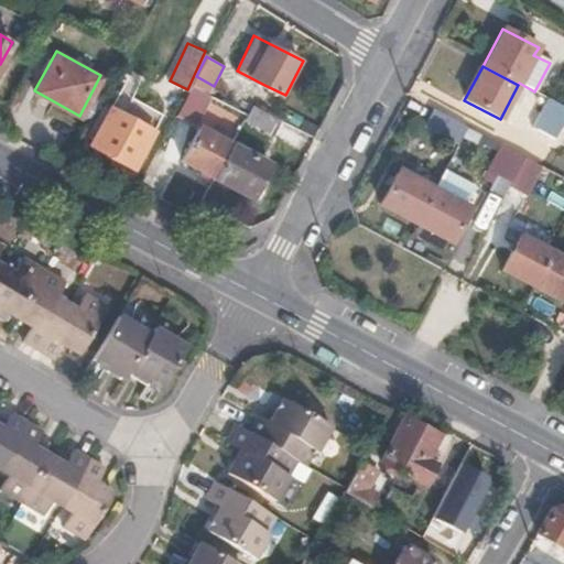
[(207,98),(214,86),(196,76),(190,88),(207,98)]
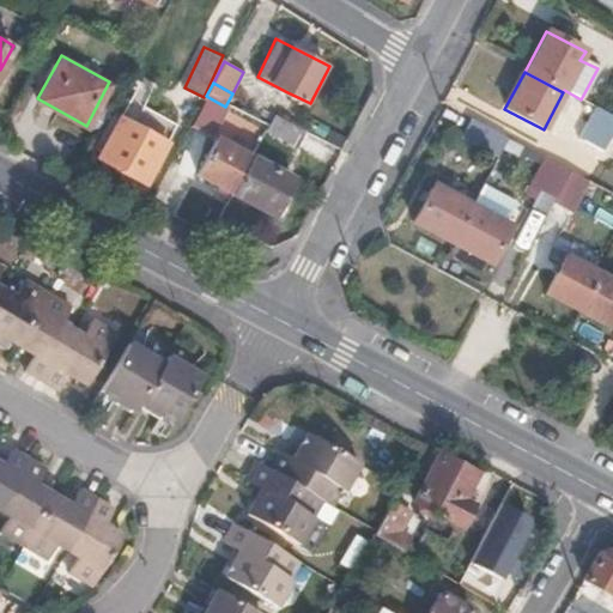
[(612,128),(612,119),(594,109),(581,137),(602,147),(612,128)]
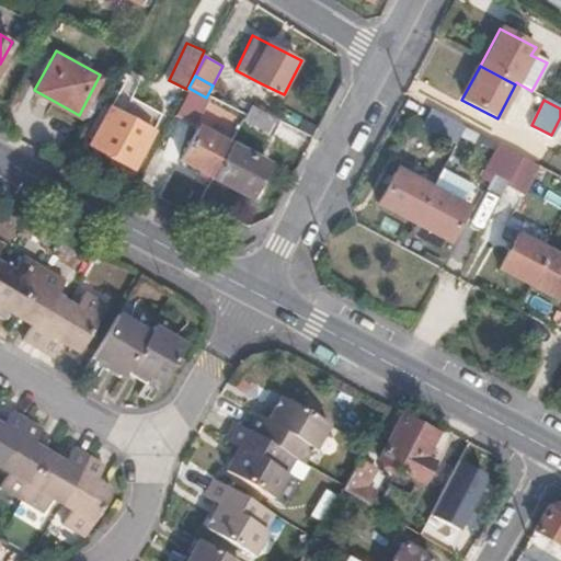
[(134,167),(153,130),(115,110),(118,104),(113,101),(90,141),(134,167)]
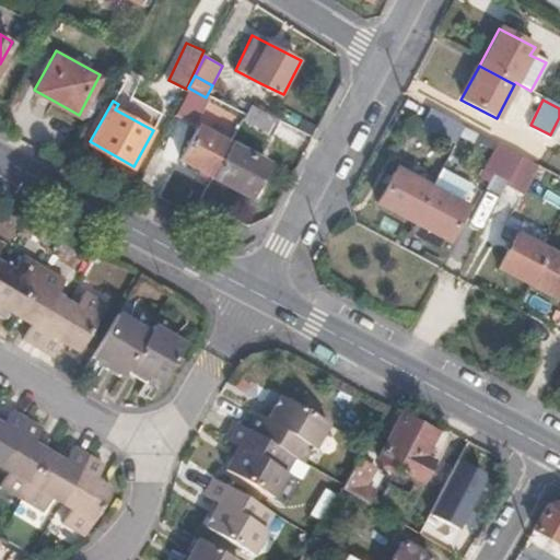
[(271,136),(280,120),(251,106),(244,118),(243,120),(271,136)]
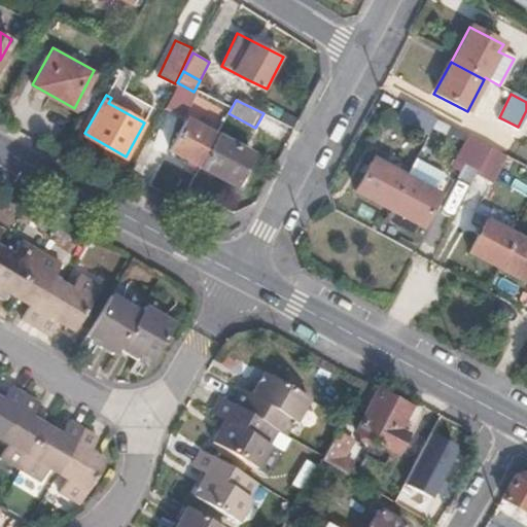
[(426,136),(434,120),(402,104),(395,119),(426,136)]
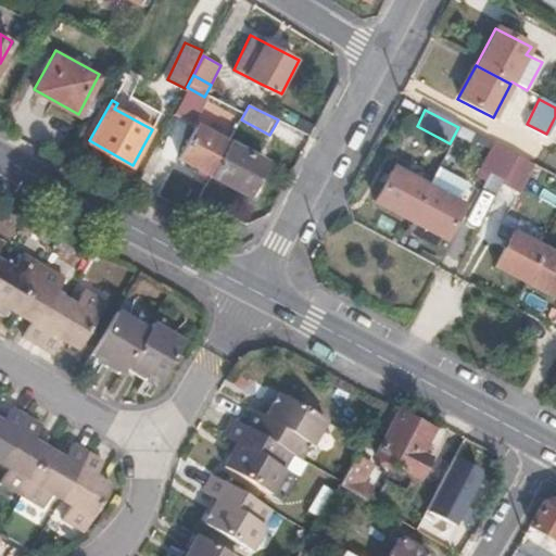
[(212,176),(228,143),(229,141),(196,124),(178,158),(212,176)]
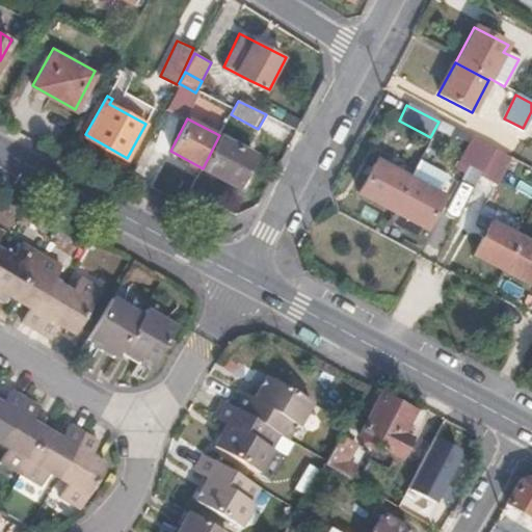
[(238,189),(255,156),(218,137),(203,168),(202,170),(238,189)]
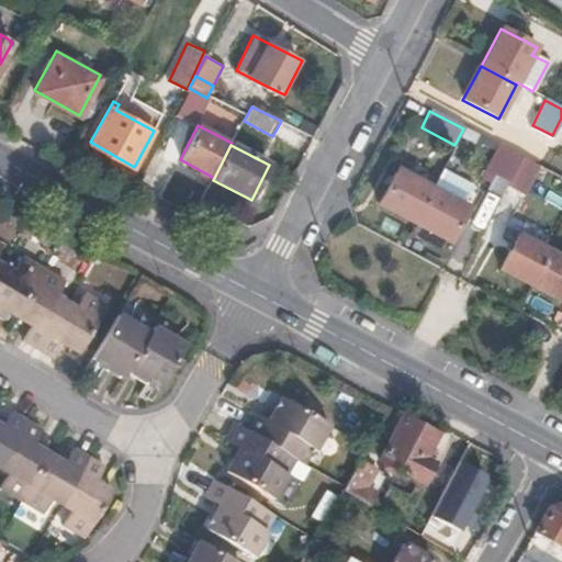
[(510,183),(523,159),(505,150),(493,173),(510,183)]
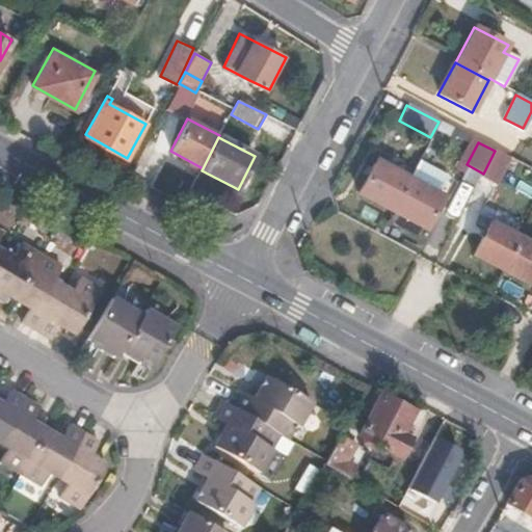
[(494,188),(509,158),(495,151),(483,174),(479,181),(494,188)]
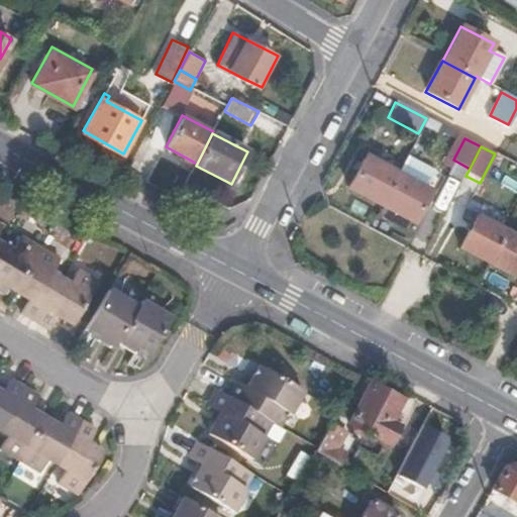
[(380,206),(398,174),(364,157),(347,189),(380,206)]
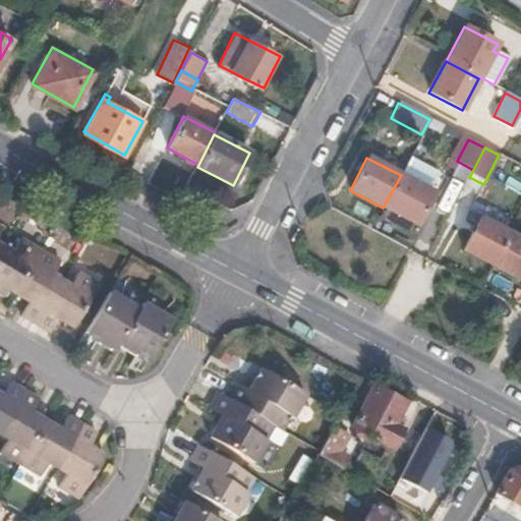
[(435,192),(401,175),(383,208),(417,226),(435,192)]
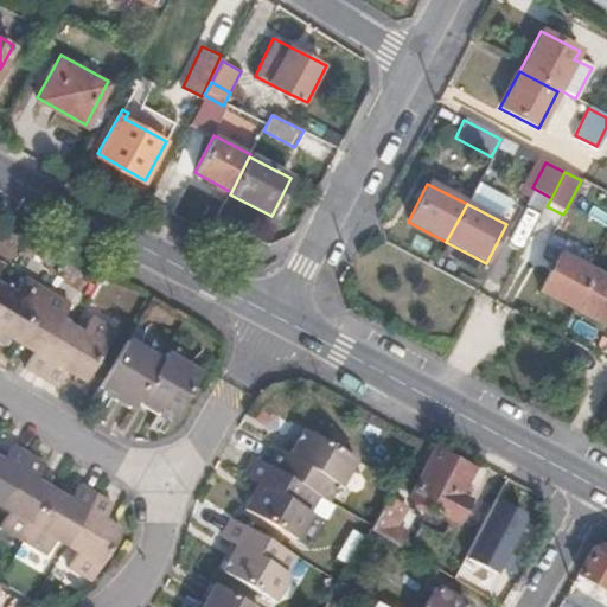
[(570,308),(590,270),(558,253),(538,292),(570,308)]
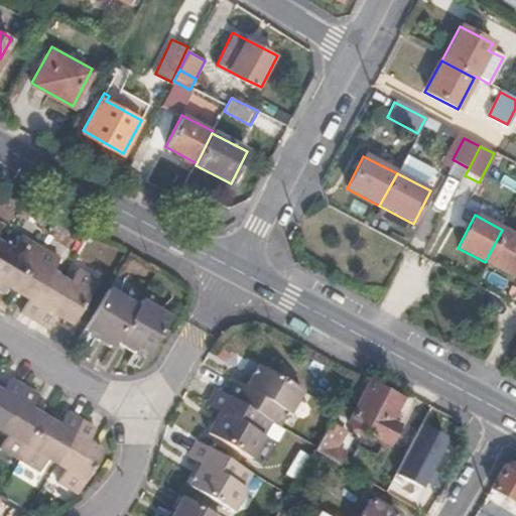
[(515,270),(515,236),(502,230),(485,262),(513,276),(515,270)]
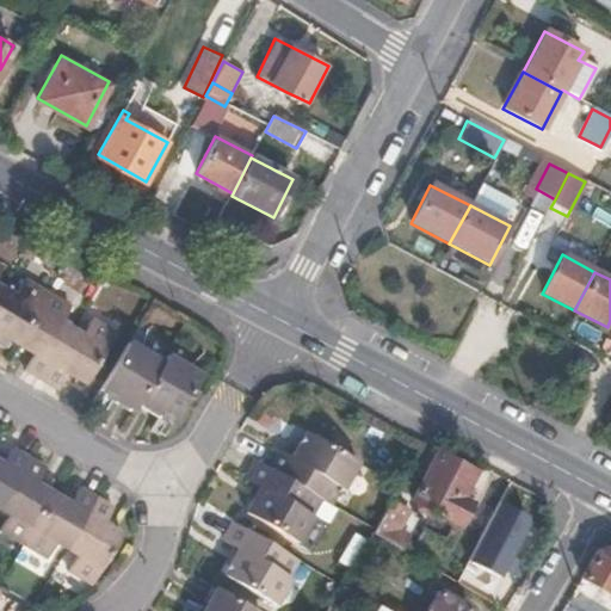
[(24,327),(45,289),(23,277),(14,292),(4,287),(0,291),(0,331),(17,340),(24,327)]
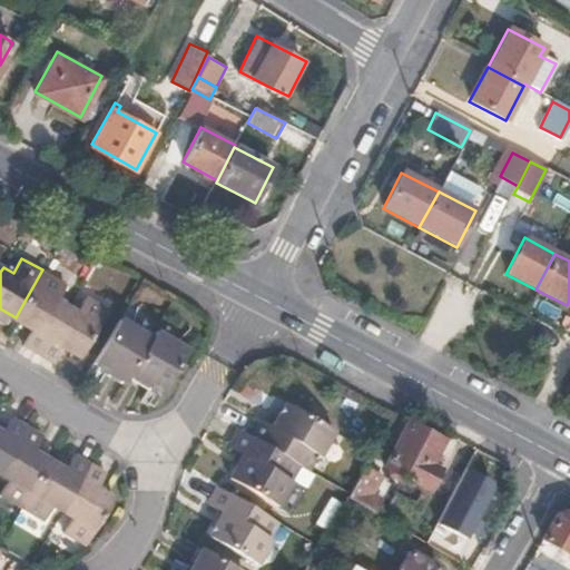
[(39,350),(66,303),(58,298),(66,283),(42,269),(22,305),(16,317),(32,327),(25,342),(39,350)]
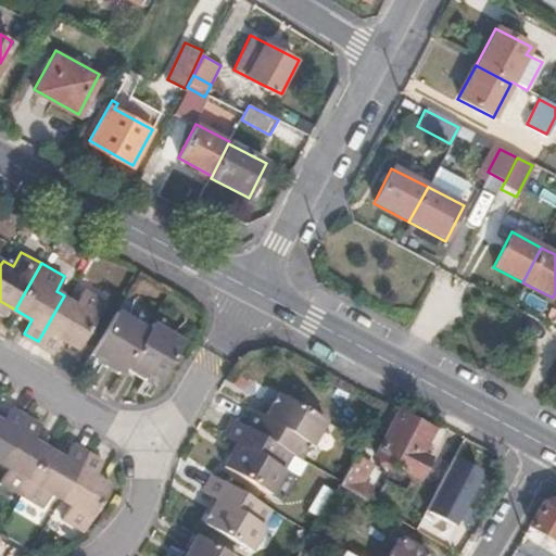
[(88,331),(97,316),(105,300),(100,297),(84,288),(76,302),(64,295),(38,341),(53,351),(62,337),(68,340),(80,346),(88,331)]
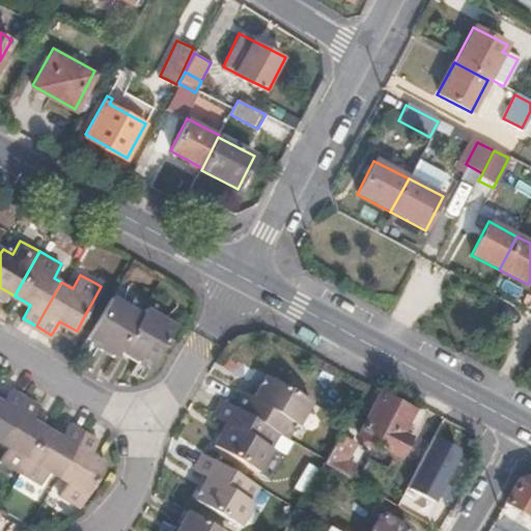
[(121,348),(141,314),(111,297),(94,324),(86,338),(116,356),(121,348)]
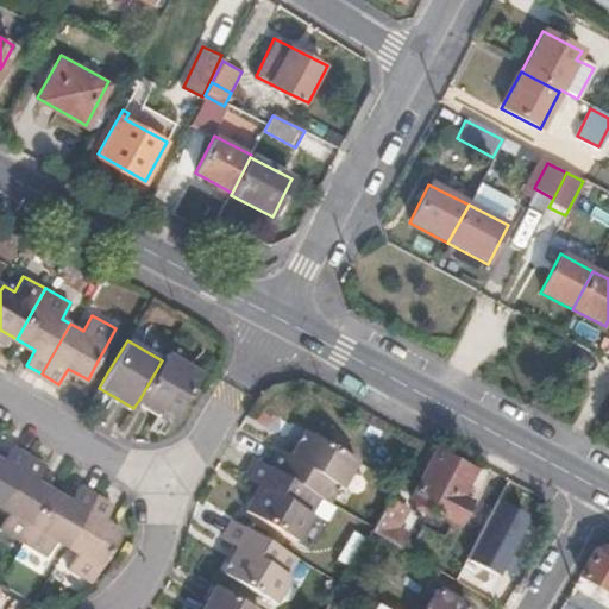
[(186,399),(201,372),(167,352),(162,360),(139,400),(174,419),(186,399)]
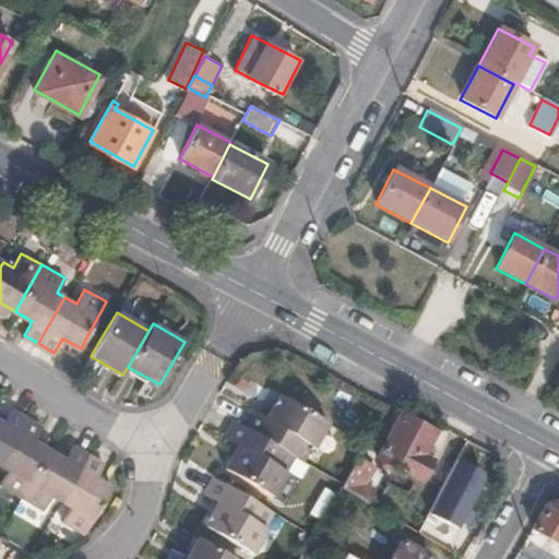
[(313,444),(326,420),(281,394),(266,417),(253,411),(245,426),(269,439),(289,452),(298,456),(307,441),(313,444)]
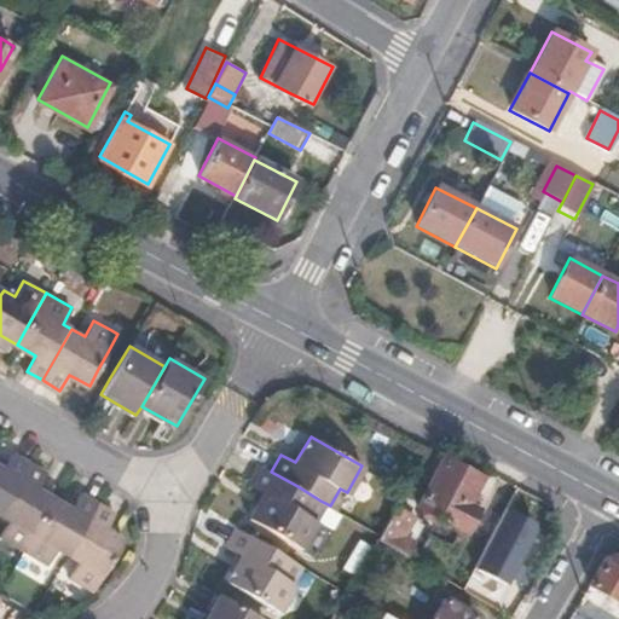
[(0,509),(29,460),(12,450),(4,466),(0,463),(0,509)]
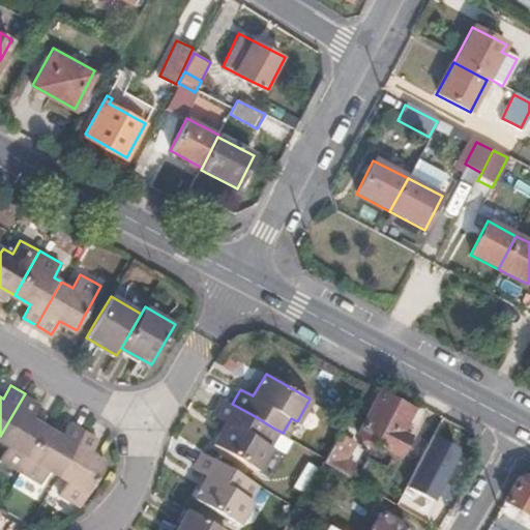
[(0,457),(21,469),(47,424),(32,416),(39,403),(25,393),(0,436),(0,438),(8,443),(0,455),(0,457)]
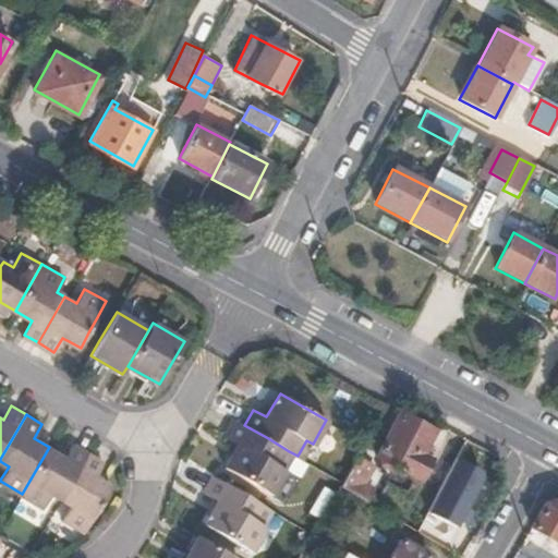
[(434,459),(422,451),(435,431),(409,414),(383,457),(421,478),(434,459)]
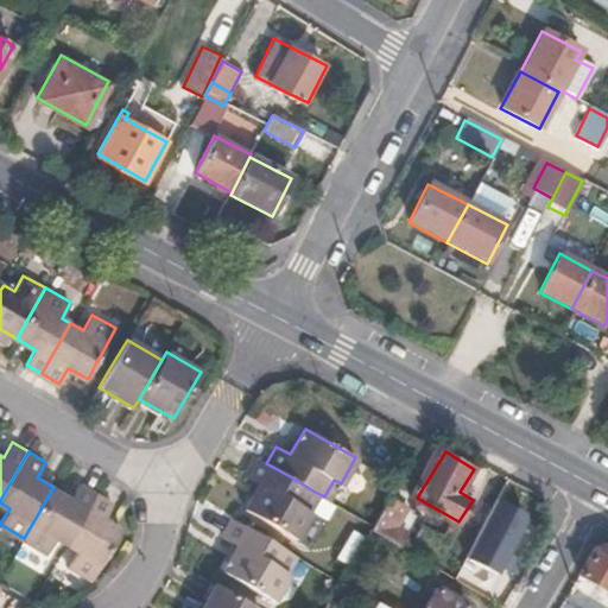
[(297,538),(312,511),(305,507),(315,492),(292,477),(266,463),(254,457),(246,473),(260,481),(246,507),(297,538)]
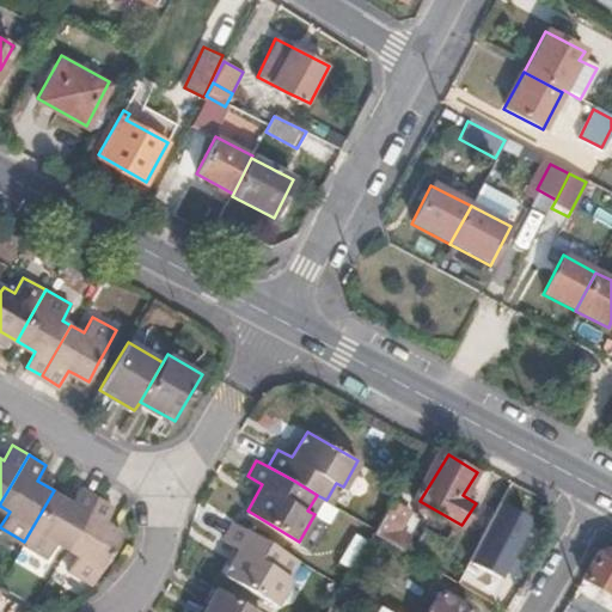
[(75,531),(97,494),(80,484),(72,500),(54,490),(24,542),(48,556),(57,540),(66,546),(75,531)]
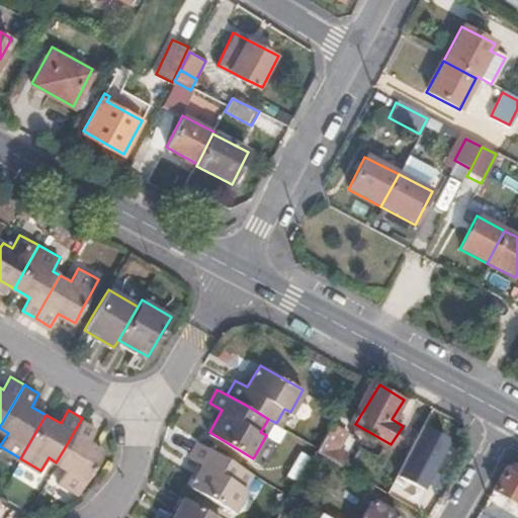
[(78,491),(102,448),(94,444),(88,440),(97,426),(82,418),(64,449),(56,462),(64,466),(57,479),(78,491)]
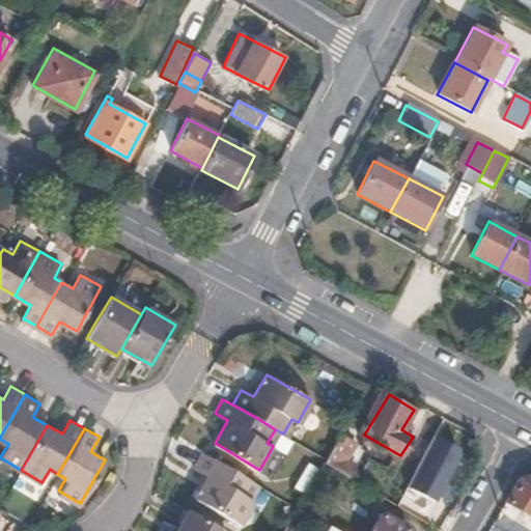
[(347,458),(356,444),(341,435),(327,459),(326,462),(350,475),(357,464),(347,458)]
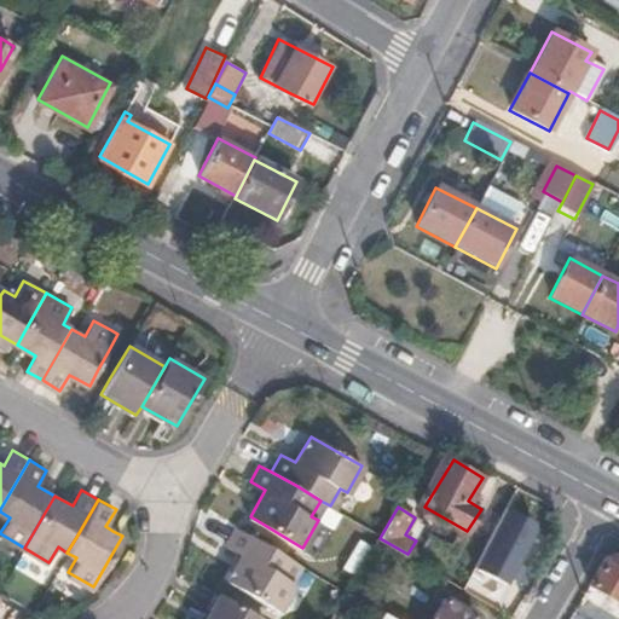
[(542,525),(510,509),(480,568),(510,584),(542,525)]
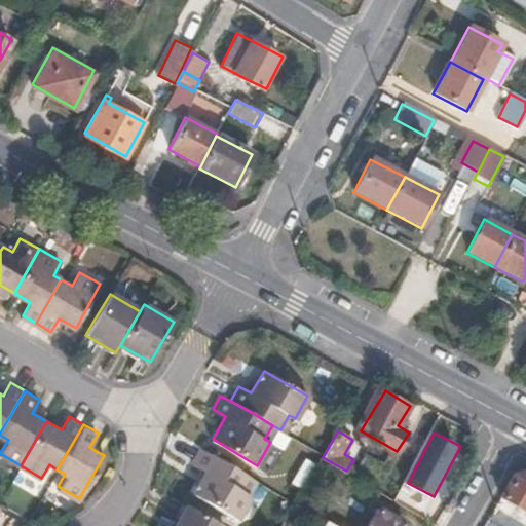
[(236,518),(250,495),(245,491),(252,478),(201,447),(192,462),(205,471),(194,493),(221,508),(236,518)]
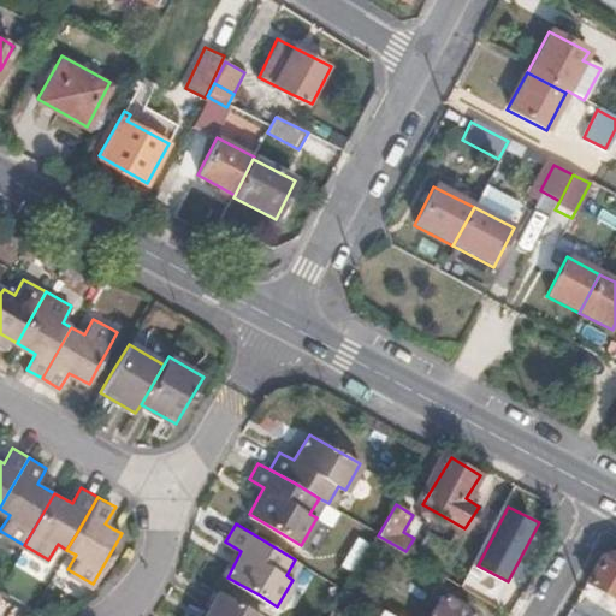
[(615,551),(603,556),(586,584),(609,597),(606,603),(615,606),(615,603),(615,551)]
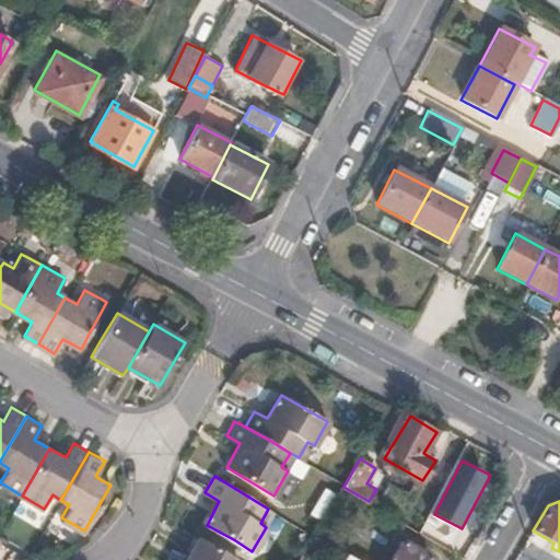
[(330,538),(345,513),(333,505),(317,532),(330,538)]
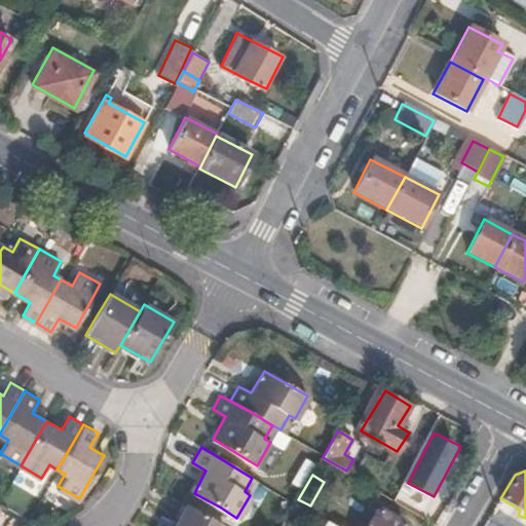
[(222,525),(186,504),(174,525),(222,525)]
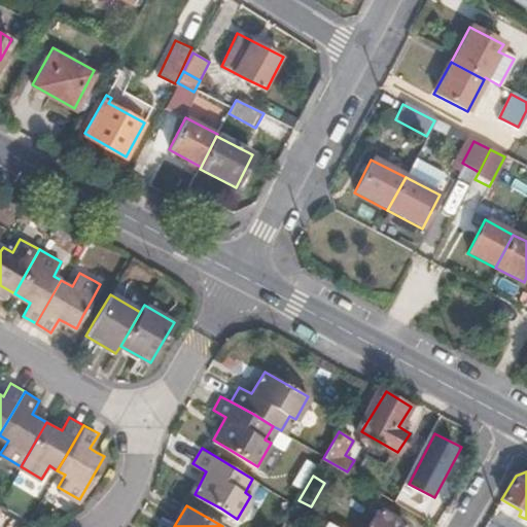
[(405,526),(407,525),(381,510),(374,523),(371,526),(405,526)]
